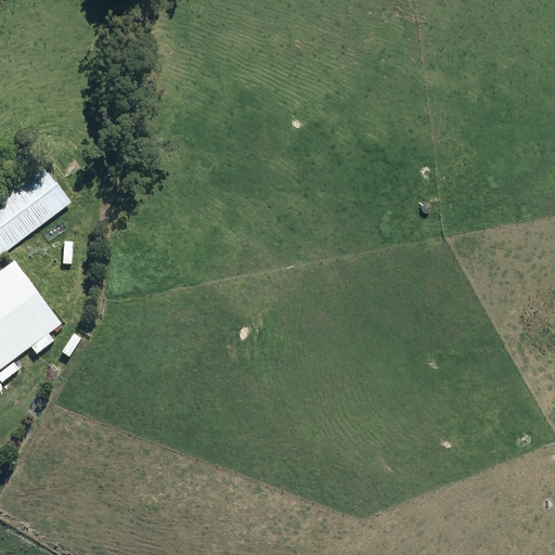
[(41,165),(0,196),(0,255),(69,203),(41,165)]
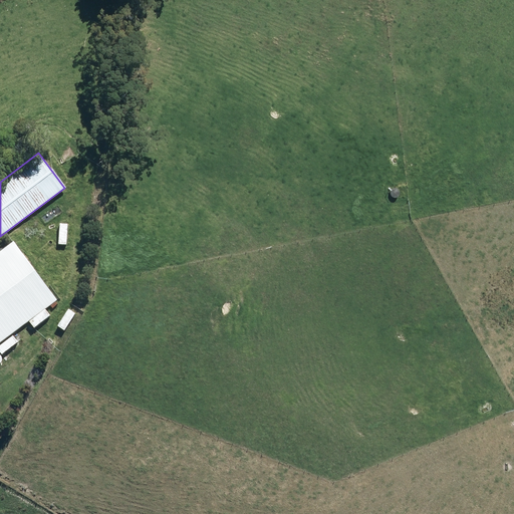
[(59,225),(58,245),(66,246),(67,225),(59,225)]
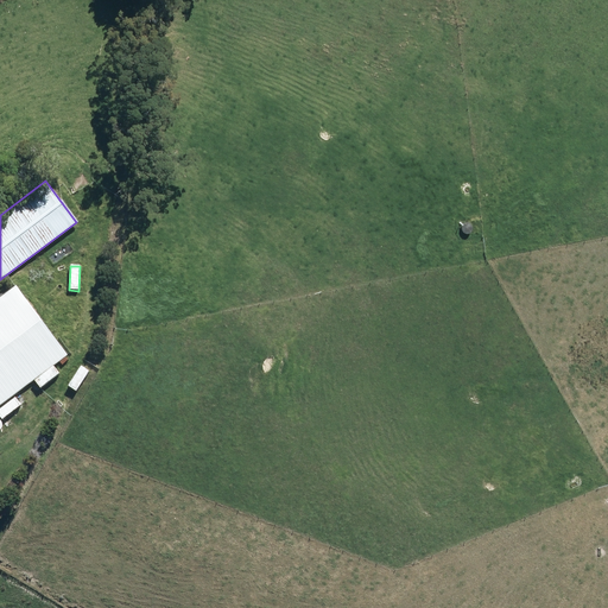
[(0,403),(33,379),(39,387),(58,373),(52,365),(67,355),(16,285),(0,296),(0,403)]
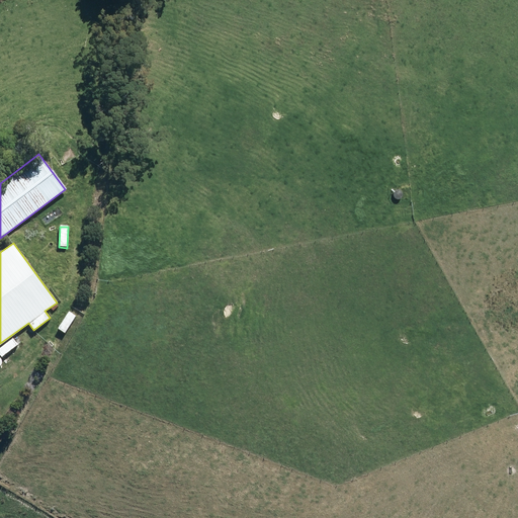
[(68,313),(58,329),(65,334),(75,317),(68,313)]
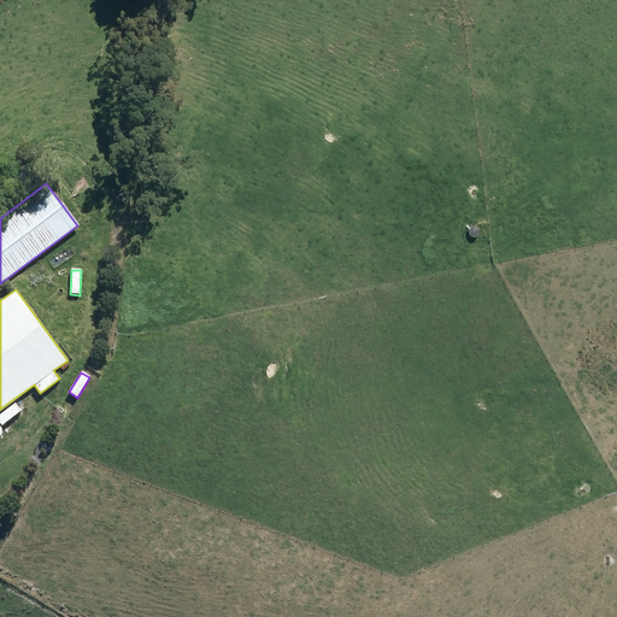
[(16,403),(0,413),(0,423),(1,425),(22,411),(16,403)]
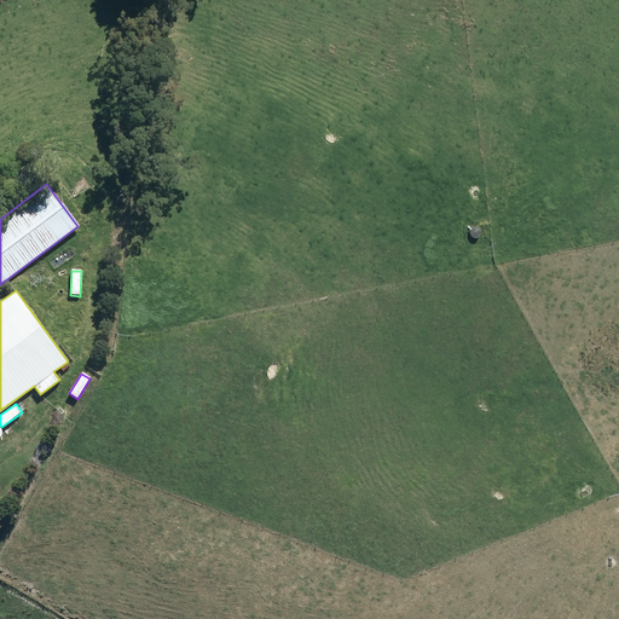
All buildings are outlined.
